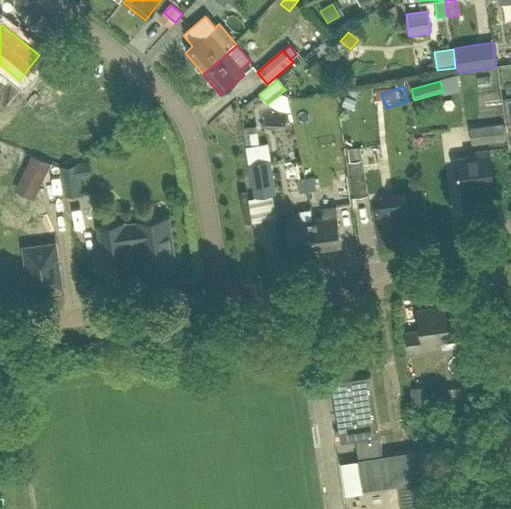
[(346,108),(360,111),(363,95),(350,92),(346,108)]
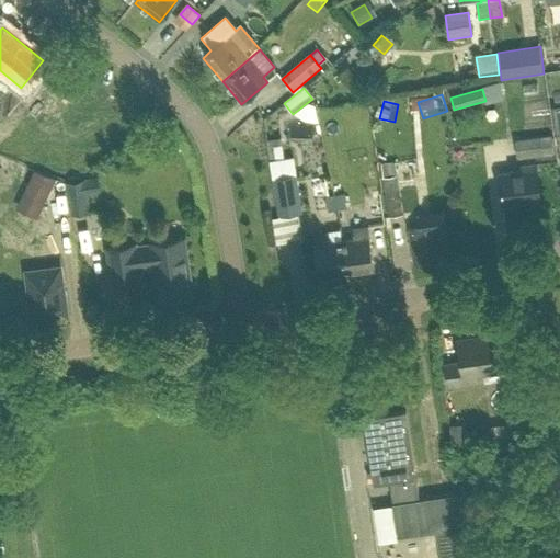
[(514,140),(516,159),(552,155),(551,136),(514,140)]
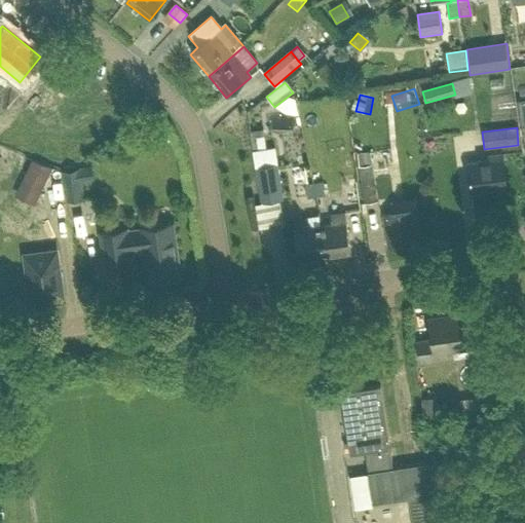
[(261,204),(282,201),(274,149),(253,152),(261,204)]
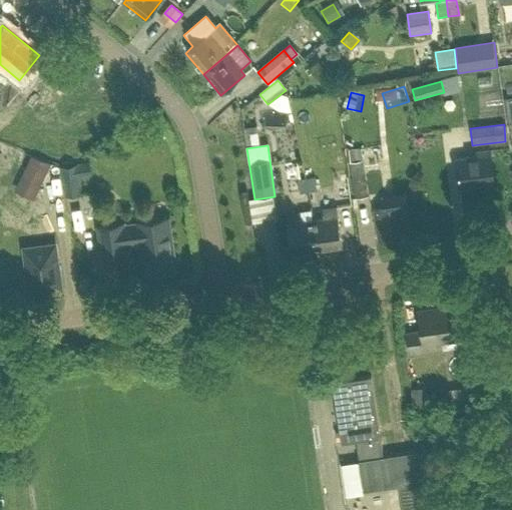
[(459,188),(493,184),(489,152),(475,153),(476,158),(455,160),(459,188)]
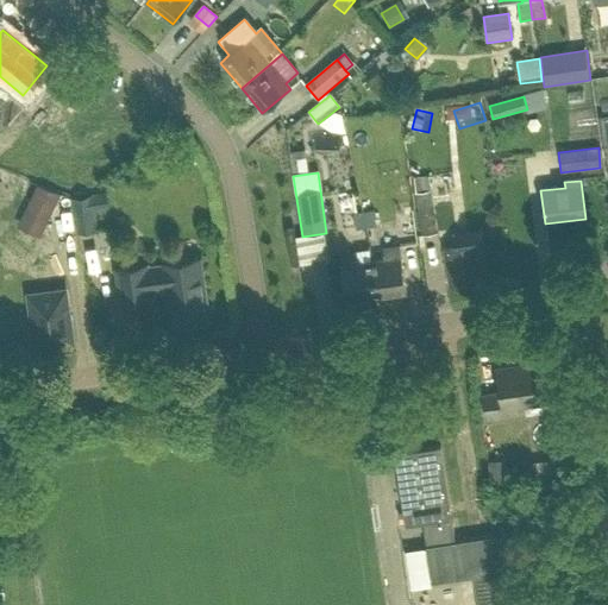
[(420,237),(436,234),(430,183),(414,186),(420,237)]
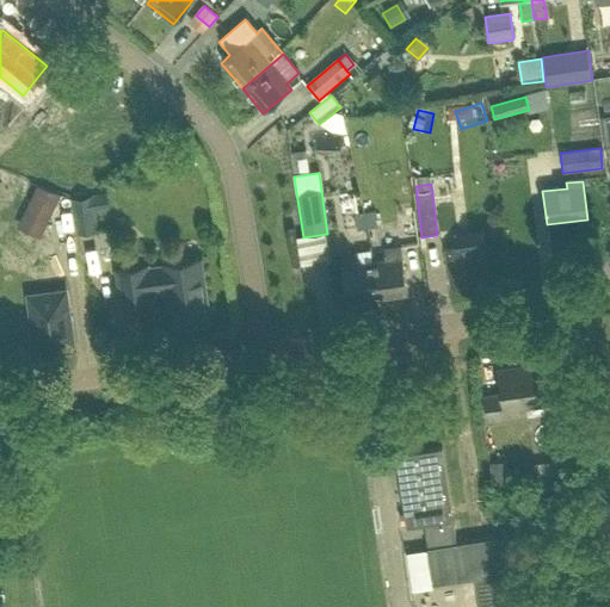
[(25,209),(50,221),(59,203),(34,191),(25,209)]
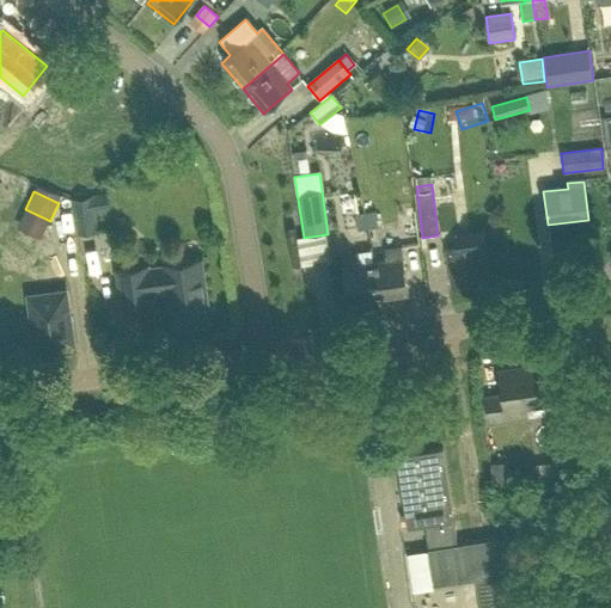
[(365,214),(367,229),(378,228),(376,212),(365,214)]
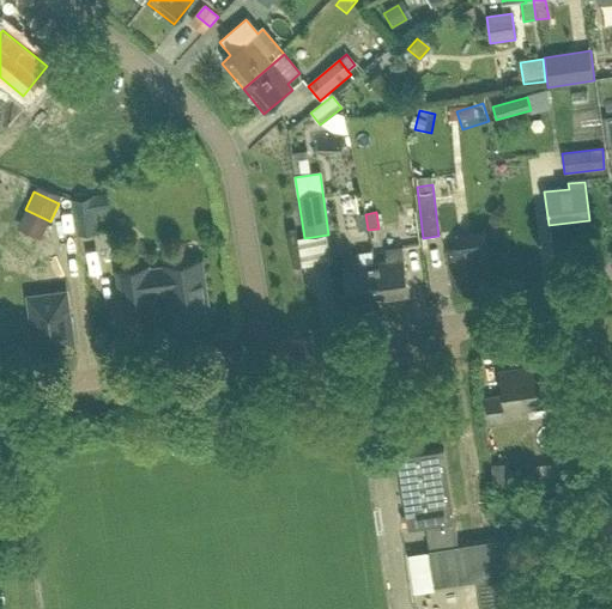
[(357,232),(368,230),(365,214),(355,215),(357,232)]
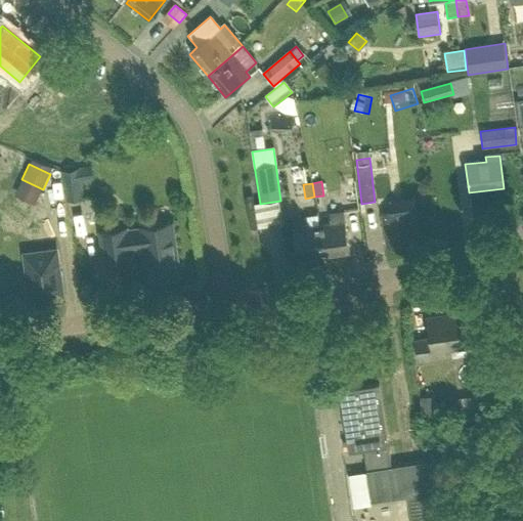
[(385,248),(420,243),(413,206),(409,207),(409,211),(381,216),(385,248)]
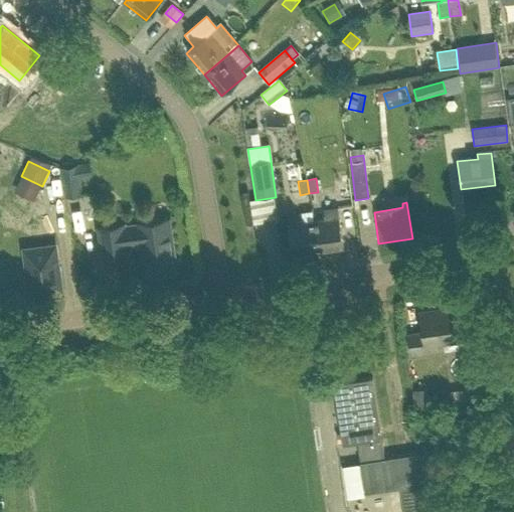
[(313,222),(318,252),(343,248),(337,210),(323,212),(324,220),(313,222)]
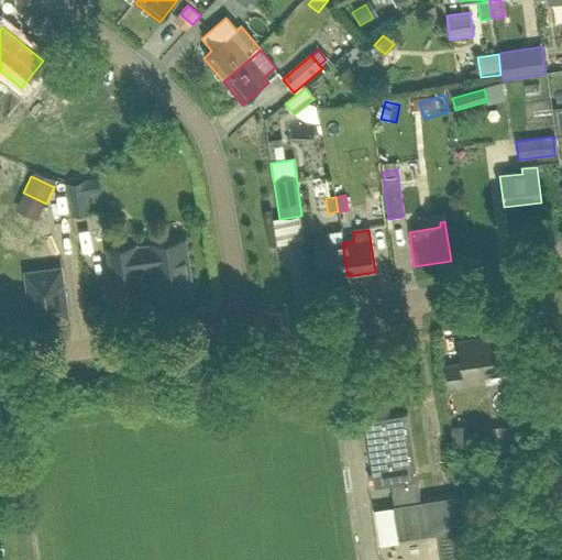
[(348,276),(342,243),(330,244),(329,235),(313,238),(320,280),(348,276)]
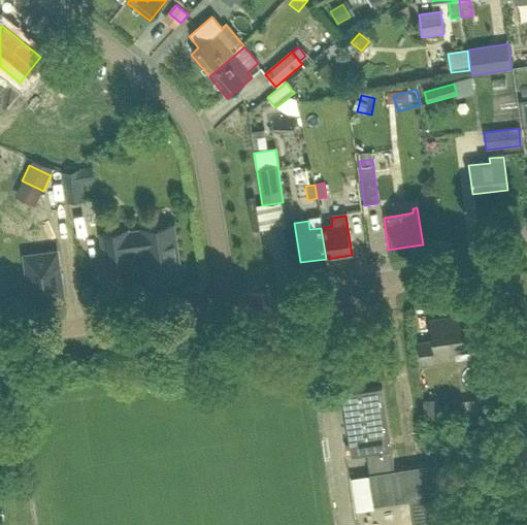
[(180,280),(172,226),(140,230),(140,231),(127,233),(127,231),(100,235),(104,260),(130,256),(130,252),(143,250),(147,285),(180,280)]
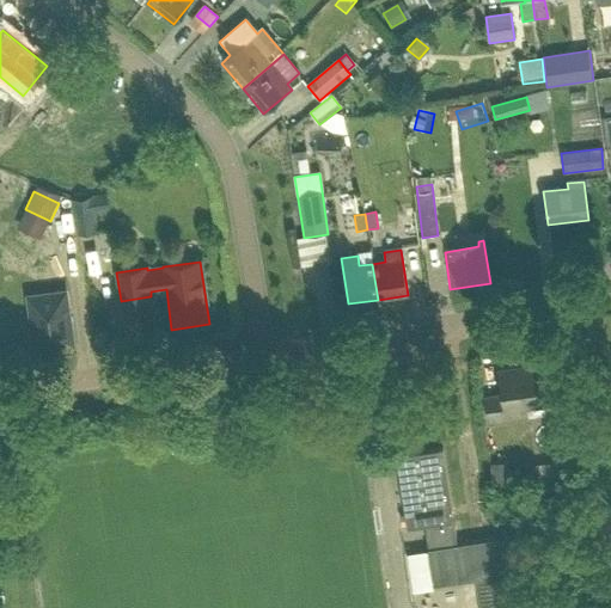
[(71,344),(63,294),(29,299),(36,349),(71,344)]
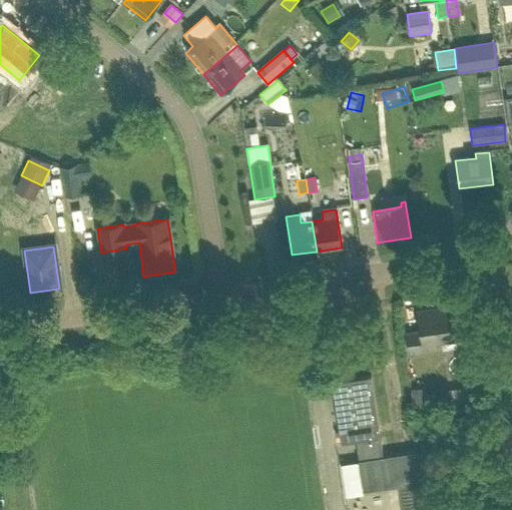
[(464,340),(459,308),(433,312),(433,310),(418,312),(421,333),(406,335),(409,357),(440,353),(439,343),(464,340)]
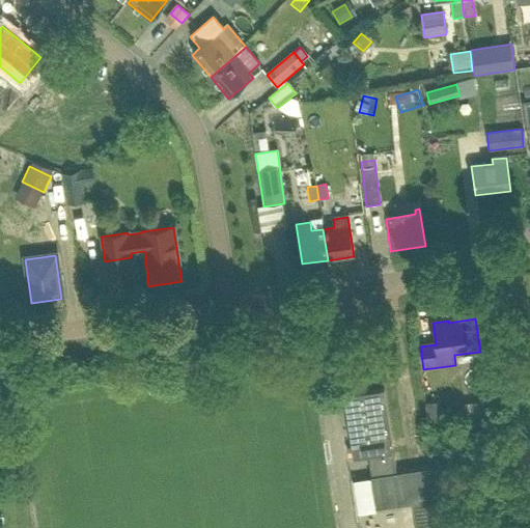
[(382,379),(353,381),(354,391),(383,389),(382,379)]
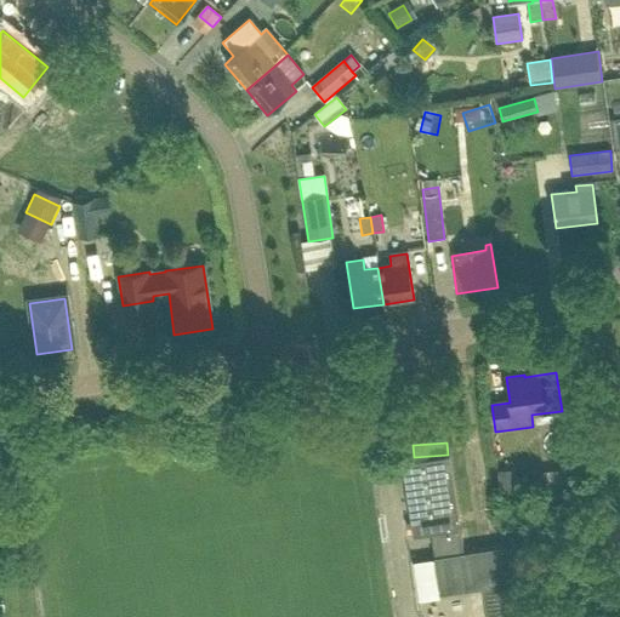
[(448,457),(400,464),(411,538),(436,535),(439,558),(433,558),(439,595),(482,589),(487,616),(518,616),(507,548),(506,548),(462,554),(459,531),(460,531),(448,457)]
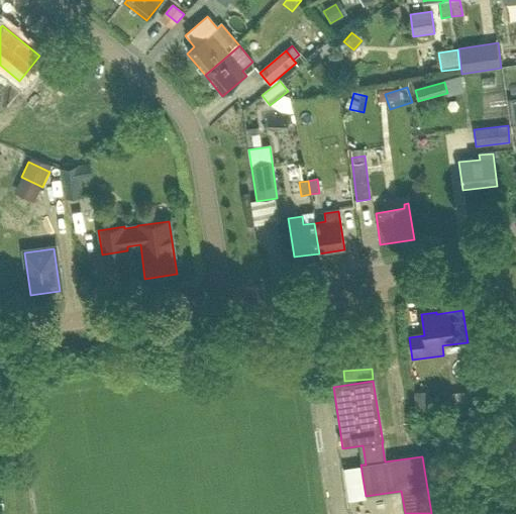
[(475,407),(486,406),(483,388),(473,390),(475,407)]
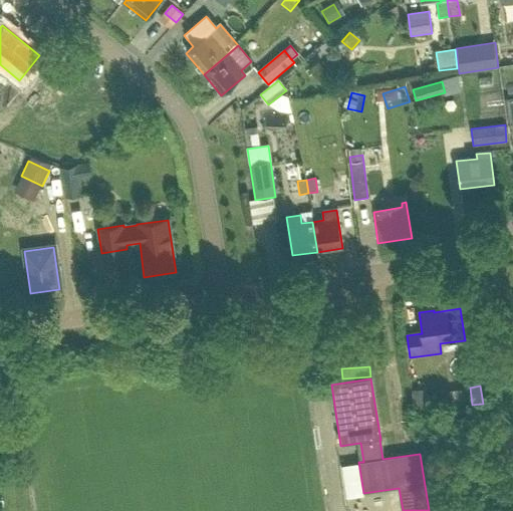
[(414,415),(435,412),(432,388),(410,392),(414,415)]
